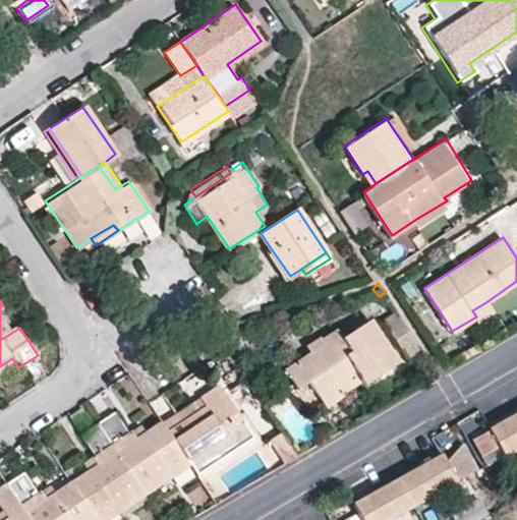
[(476,316),(478,321),(494,311),(487,301),(472,310),(476,316)]
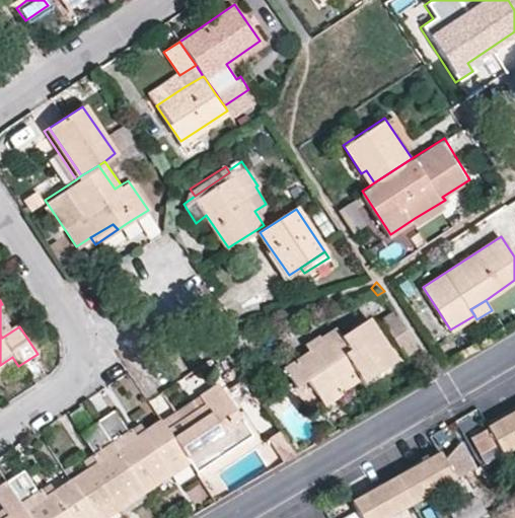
[(388,309),(374,319),(400,357),(415,347),(388,309)]
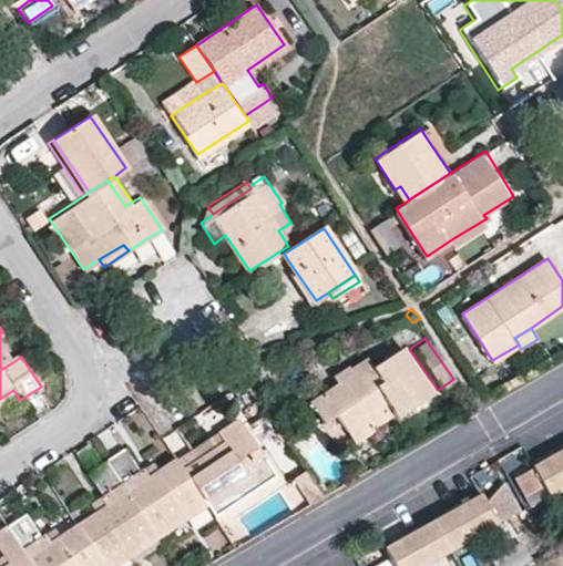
[(335,413),(346,429),(366,417),(371,424),(391,412),(395,418),(433,394),(405,347),(372,364),(367,357),(348,369),(350,372),(336,382),(308,399),(323,422),(335,413)]
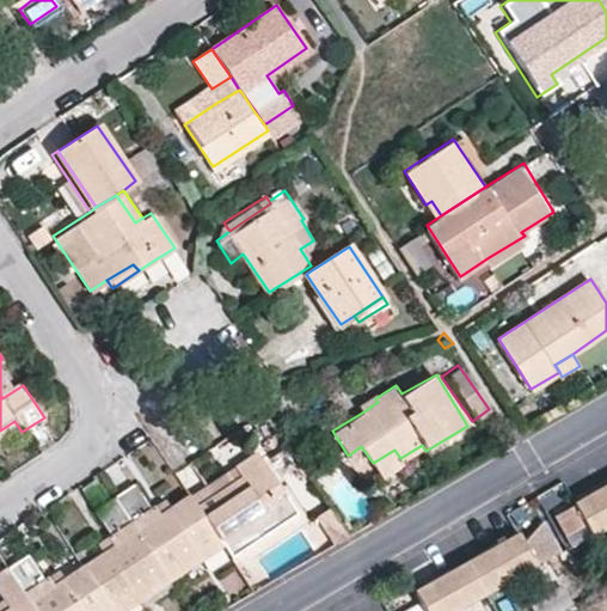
[(356,404),(362,413),(378,402),(375,398),(373,395),(356,404)]
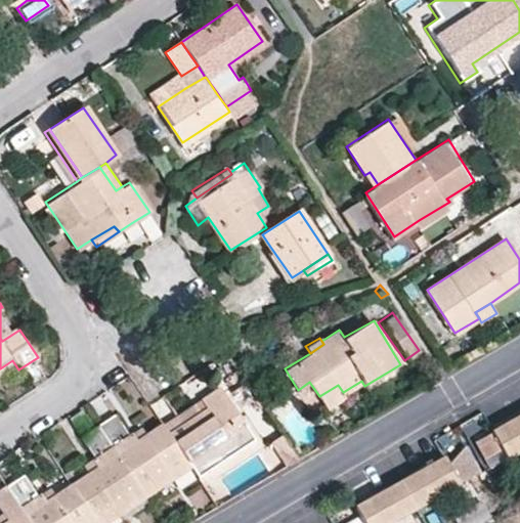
[(343,392),(338,385),(319,396),(325,405),(344,394),(343,392)]
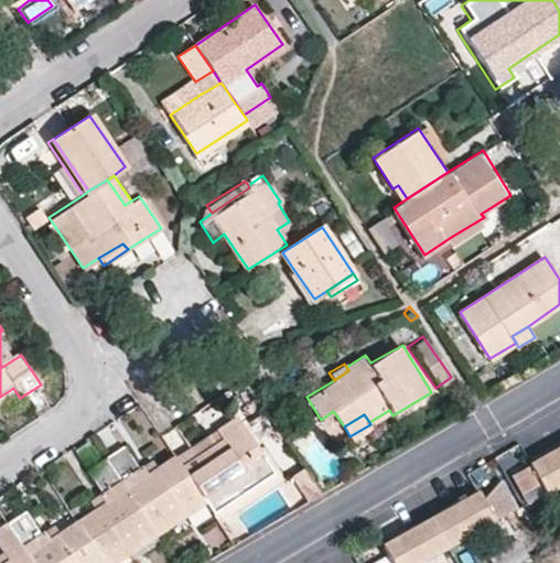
[(211,430),(217,440),(198,451),(193,442),(175,455),(205,501),(212,511),(269,474),(232,417),(211,430)]
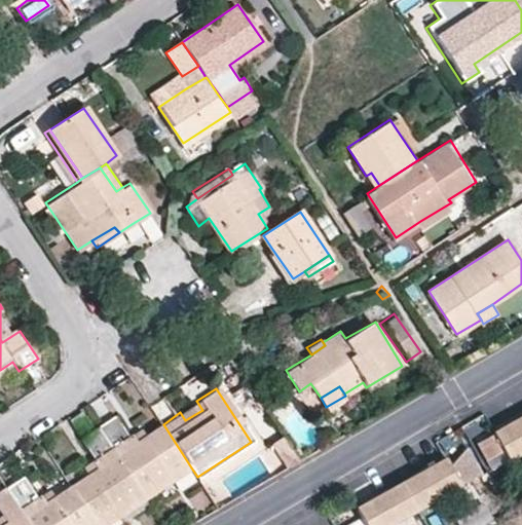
[(202,410),(196,401),(180,412),(185,420),(202,410)]
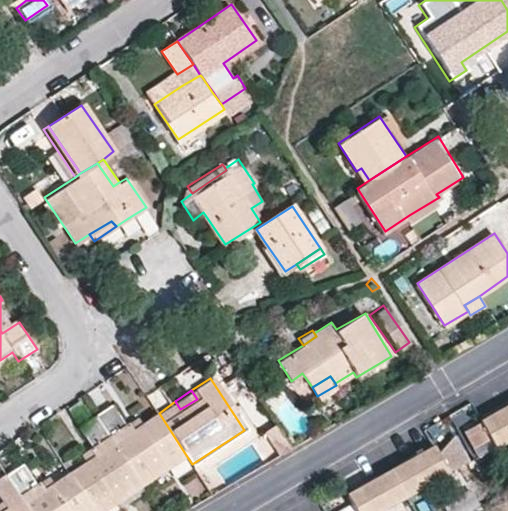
[(95,415),(138,479),(160,465),(164,469),(186,455),(159,413),(133,430),(128,423),(125,426),(111,405),(95,415)]
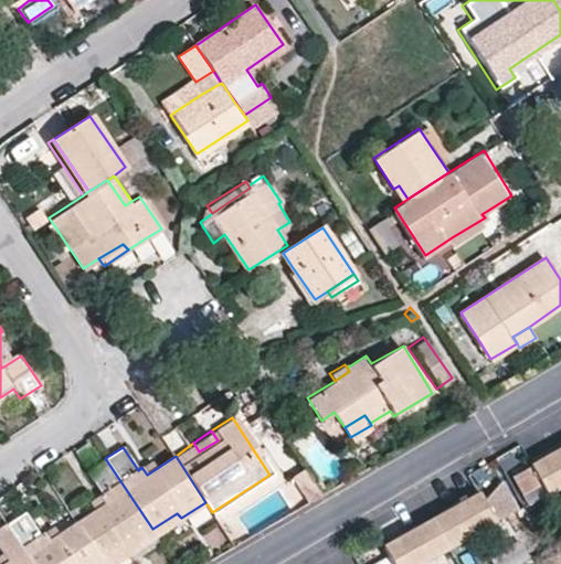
[(560,450),(554,454),(512,477),(524,496),(538,487),(544,497),(548,503),(550,503),(560,497),(560,491),(560,490),(560,489),(560,450)]
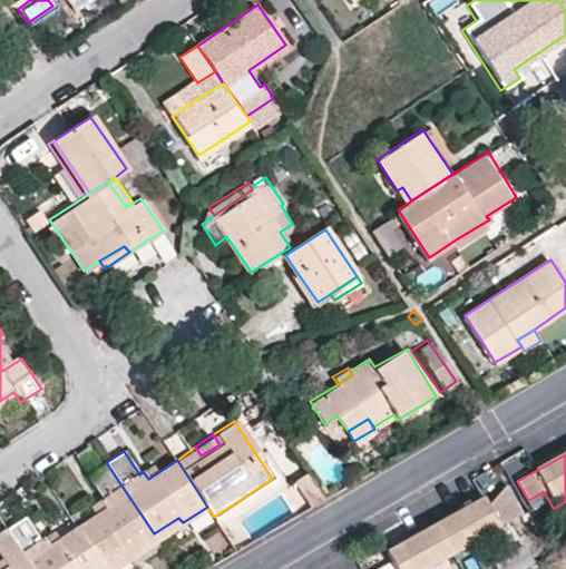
[(99,501),(104,510),(95,516),(76,528),(103,568),(111,568),(129,558),(127,552),(154,533),(106,462),(87,476),(101,500),(99,501)]
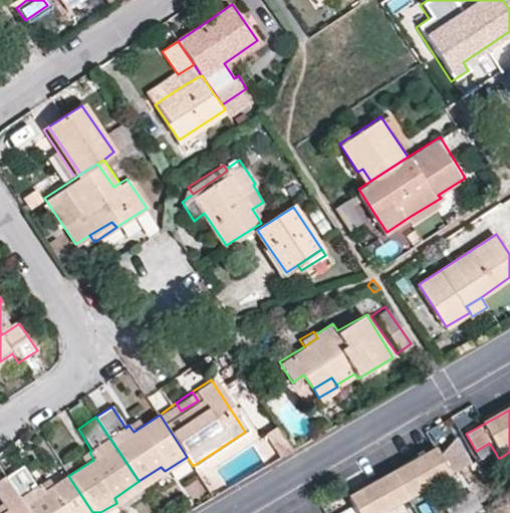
[(274,426),(260,431),(268,454),(281,450),(274,426)]
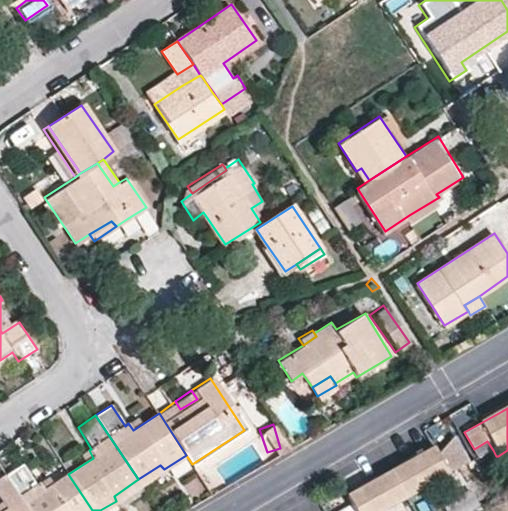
[(474,449),(479,458),(493,450),(487,441),(474,449)]
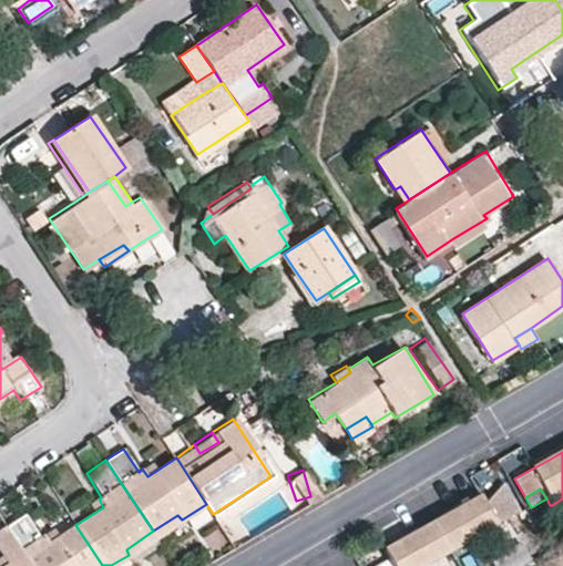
[(103,507),(99,498),(90,505),(94,513),(103,507)]
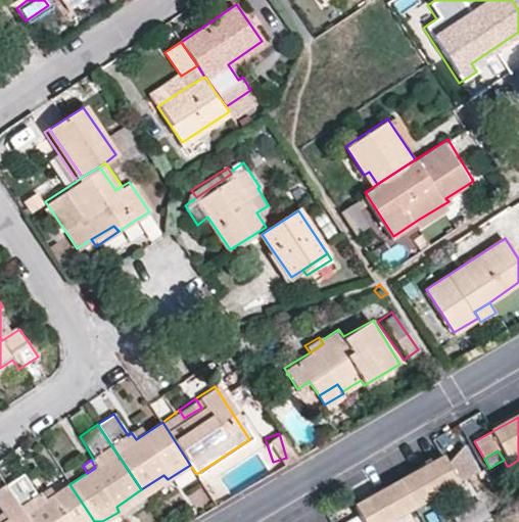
[(391,521),(437,496),(440,502),(455,493),(436,461),(398,481),(349,508),(357,521),(391,521)]
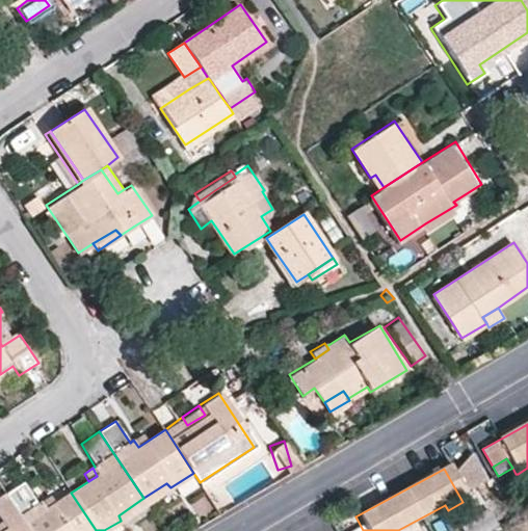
[(96,530),(71,493),(53,503),(45,509),(40,502),(36,503),(22,482),(3,494),(28,530),(96,530)]
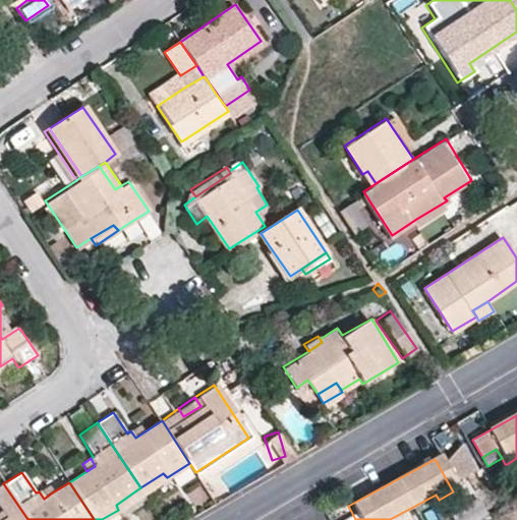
[(140,487),(144,493),(167,477),(163,473),(140,487)]
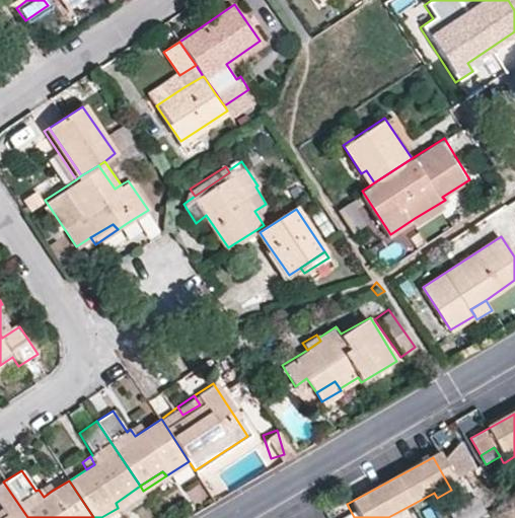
[(0,505),(2,508),(6,516),(1,517),(27,517),(3,482),(0,484),(0,505)]
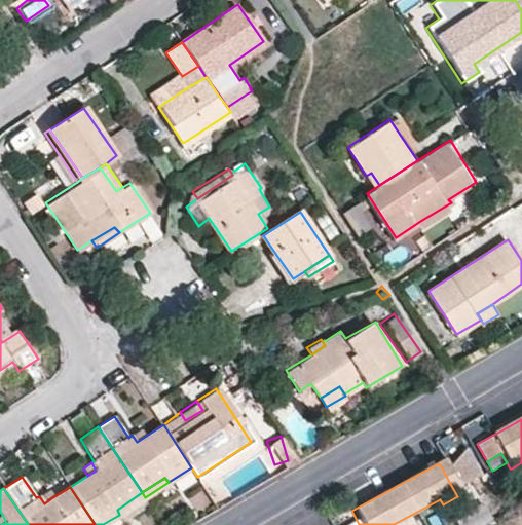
[(52,497),(48,491),(39,496),(44,503),(52,497)]
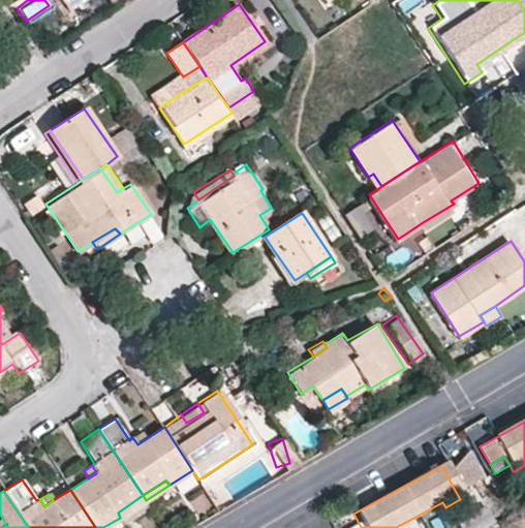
[(118,513),(120,518),(146,500),(143,495),(118,513)]
